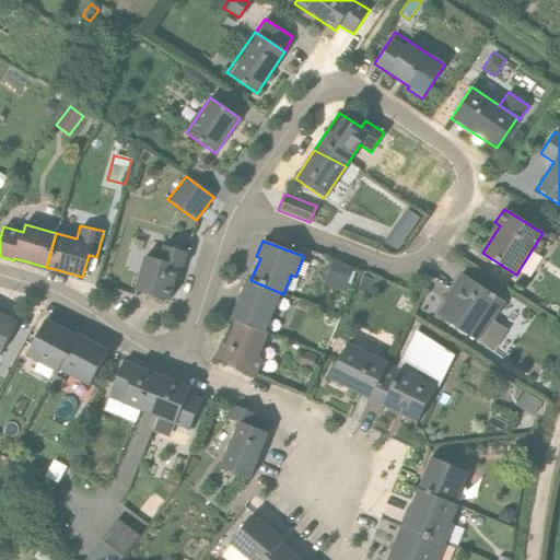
[(144,258),(135,291),(168,301),(178,268),(182,269),(187,253),(163,246),(159,261),(144,258)]
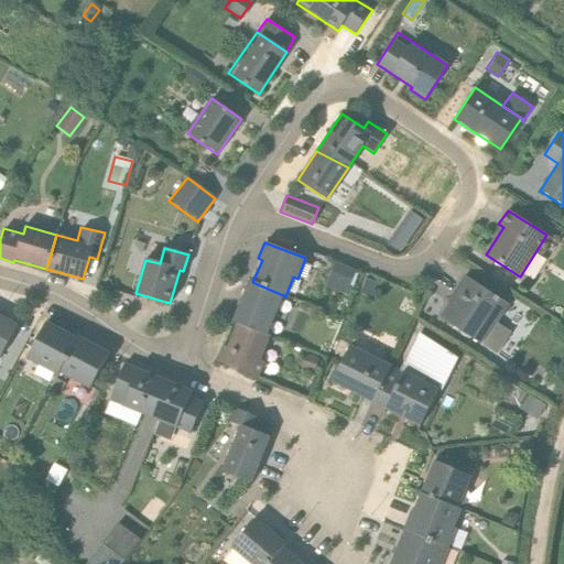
[(332,262),(324,286),(346,294),(355,270),(332,262)]
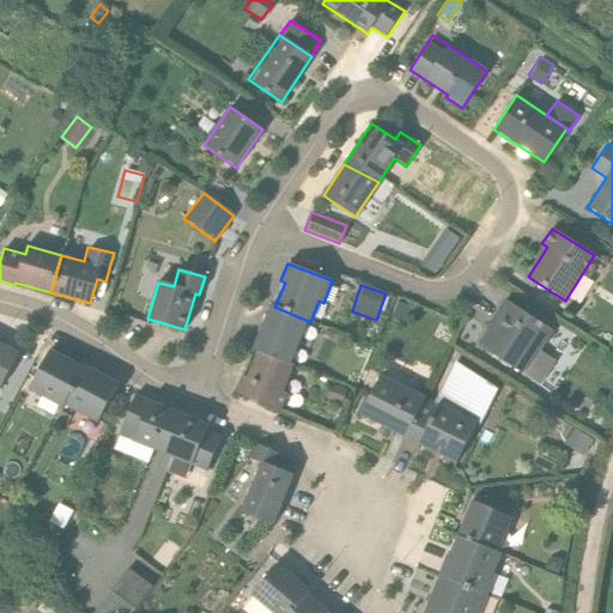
[(478,345),(523,375),(553,332),(505,299),(486,328),(489,329),(478,345)]
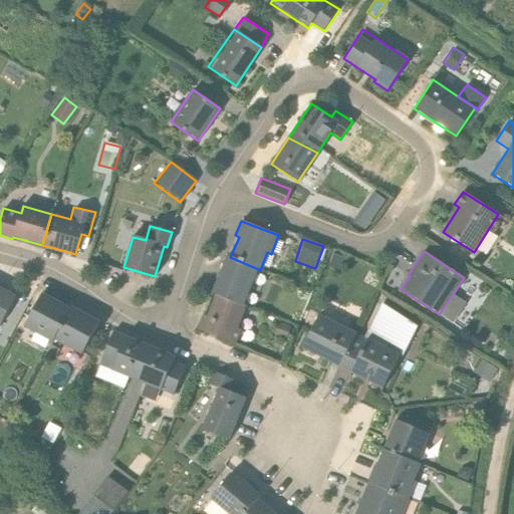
[(216,295),(243,305),(258,269),(230,257),(227,255),(212,294),(216,295)]
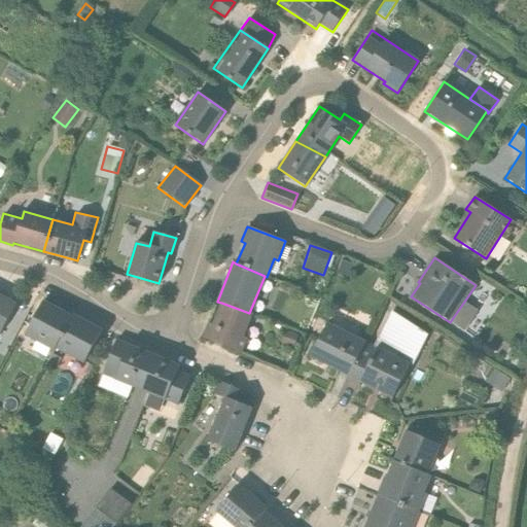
[(0,293),(0,331),(16,304),(0,293)]
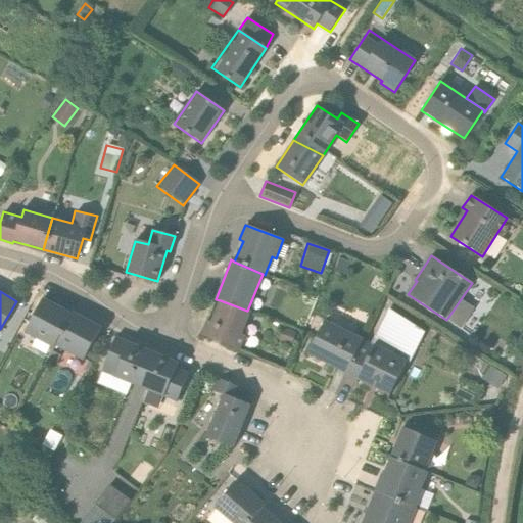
[(43,298),(25,333),(53,347),(70,314),(43,298)]
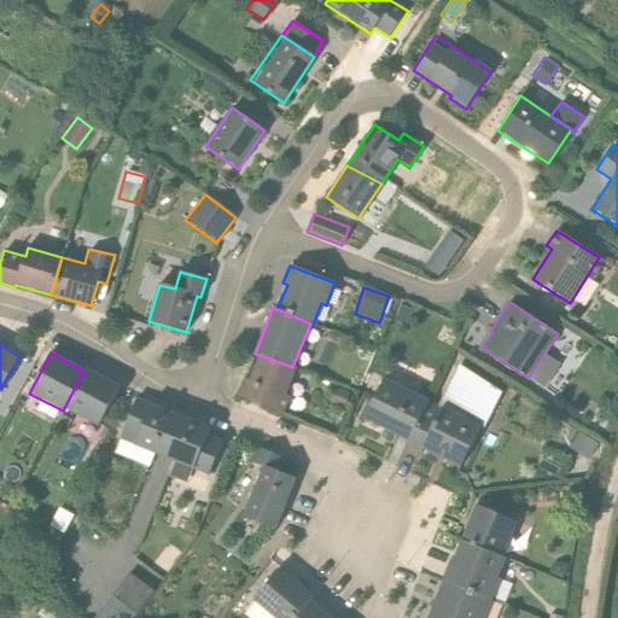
[(544,354),(528,378),(543,386),(558,363),(544,354)]
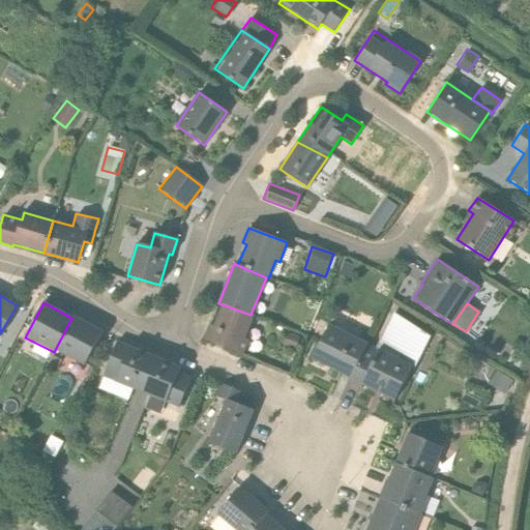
[(251,315),(223,304),(213,326),(209,325),(204,340),(242,355),(248,341),(244,339),(254,316),(251,315)]
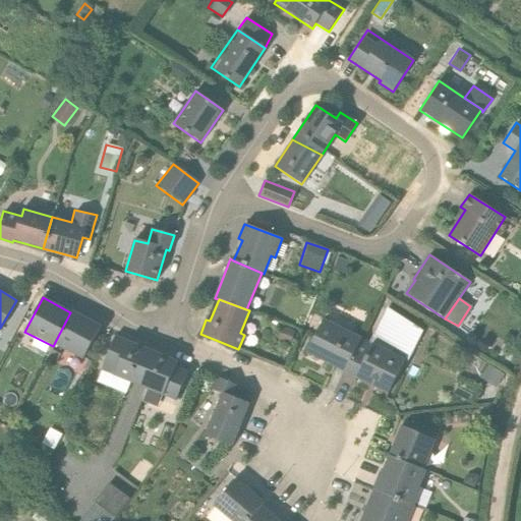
[(70,312),(53,346),(82,361),(101,327),(71,310),(70,312)]
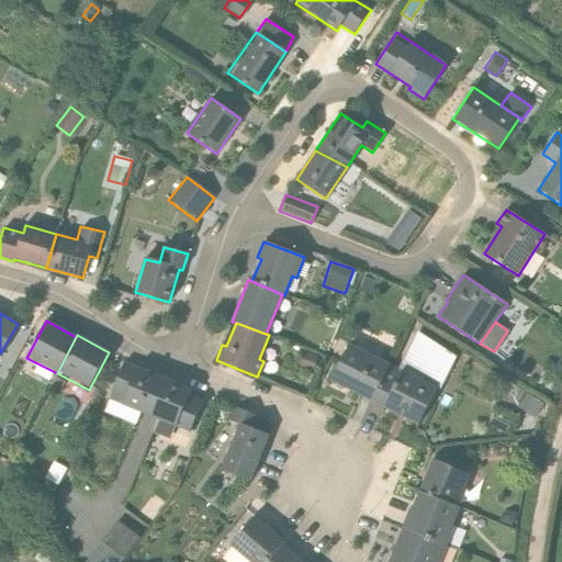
[(370,401),(385,372),(390,364),(348,345),(329,381),(370,401)]
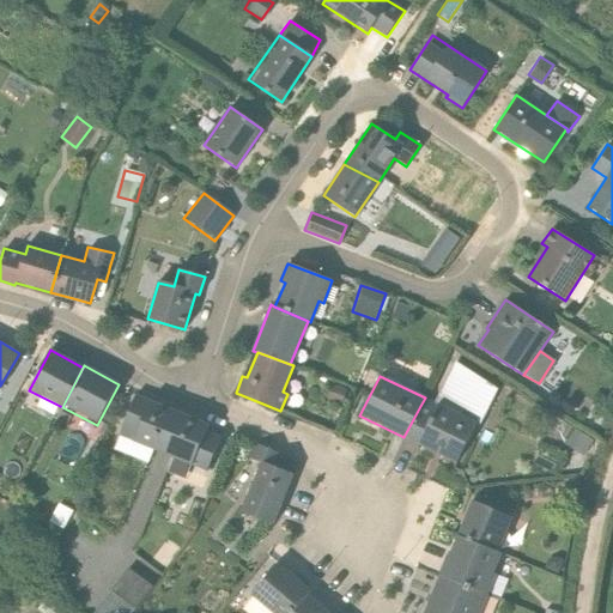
[(134,395),(119,436),(206,472),(220,438),(205,432),(208,425),(134,395)]
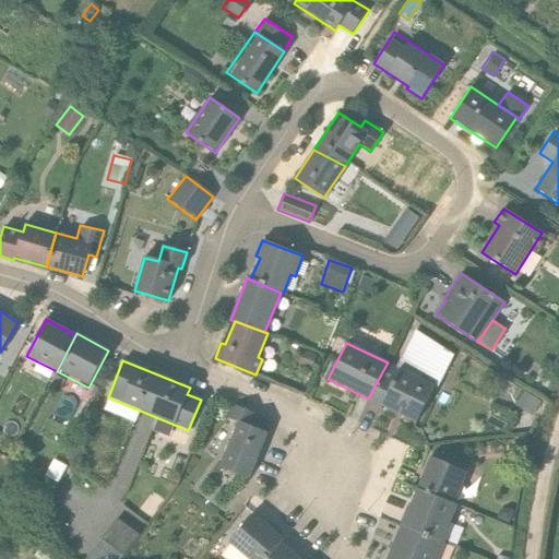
[(383,370),(368,399),(366,403),(380,409),(382,405),(416,423),(433,387),(399,369),(395,377),(383,370)]
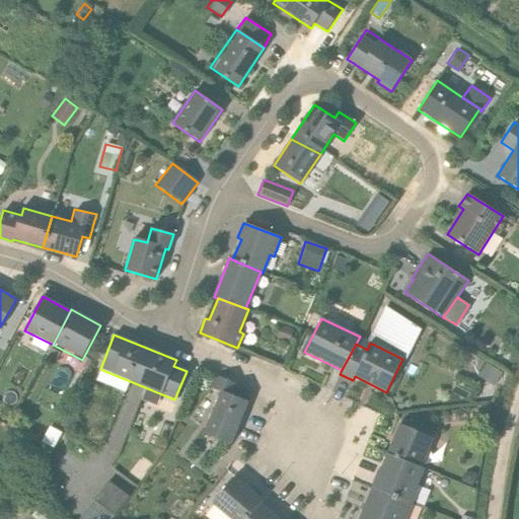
[(486,364),(477,376),(492,386),(500,374),(486,364)]
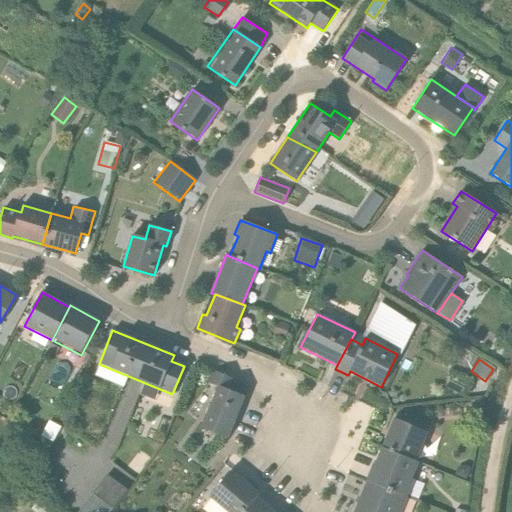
[(218,387),(201,428),(227,439),(245,396),(231,391),(235,380),(211,370),(206,382),(218,387)]
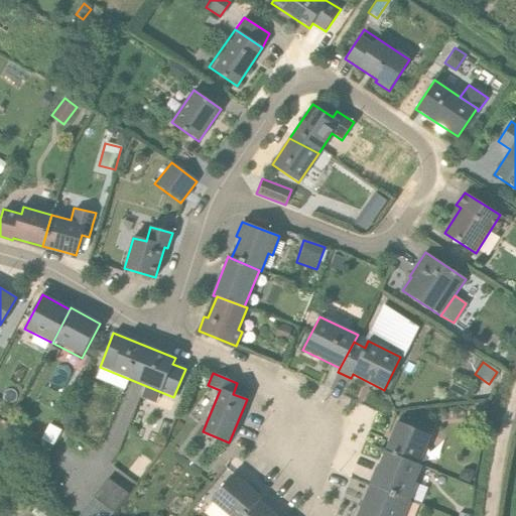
[(385,452),(424,468),(436,438),(397,421),(385,452)]
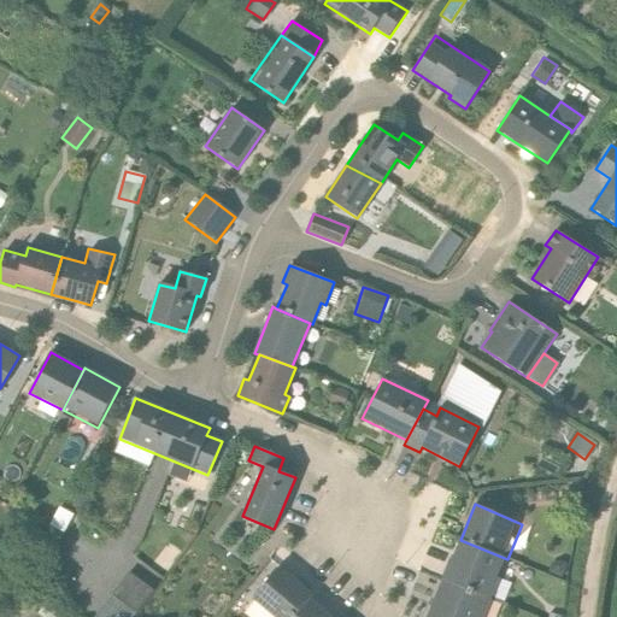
[(58,506),(48,526),(63,533),(72,515),(58,506)]
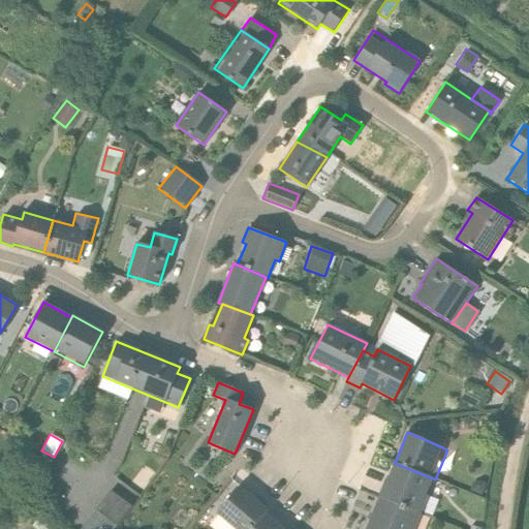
[(380,498),(421,515),(435,479),(395,463),(387,479),(385,478),(378,497),(379,497),(380,498)]
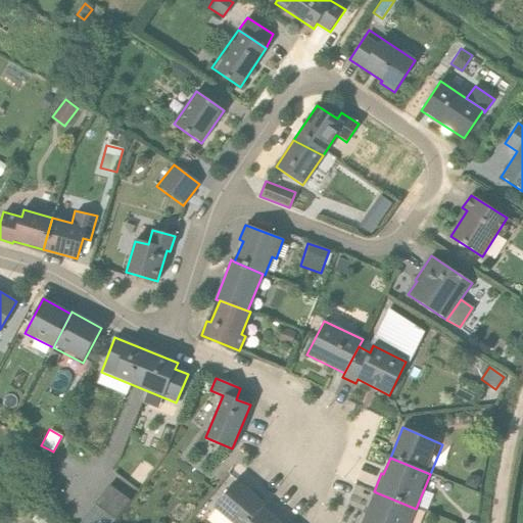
[(231,522),(248,522),(262,508),(265,505),(236,480),(214,508),(231,522)]
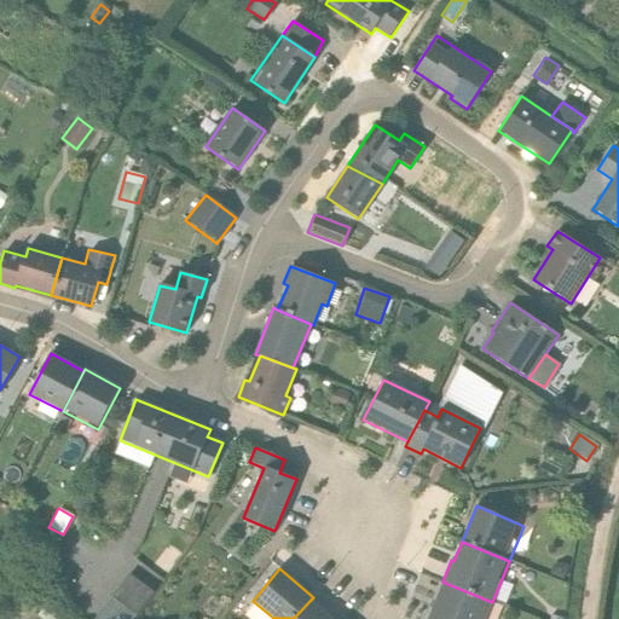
[(109,601),(94,618),(132,618),(152,593),(128,574),(109,601)]
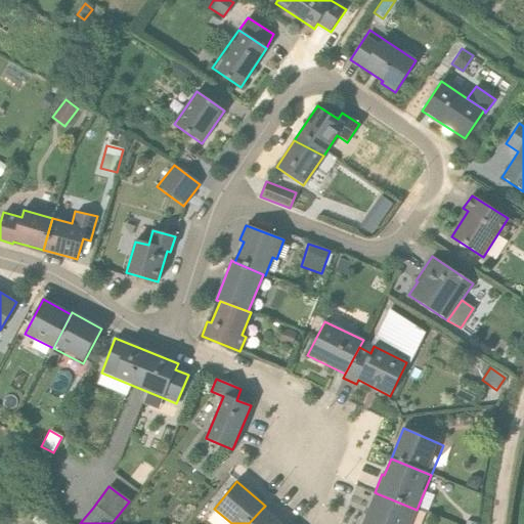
[(377,493),(376,492),(361,523),(409,523),(417,510),(377,493)]
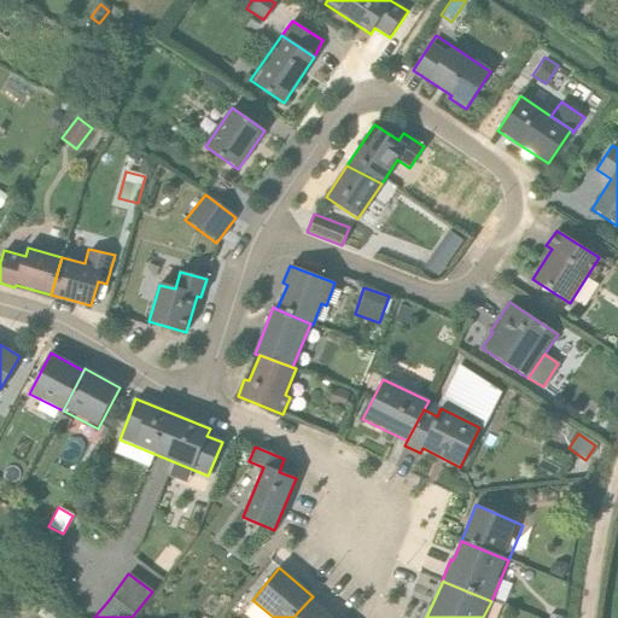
[(331,617),(309,600),(293,617),(331,617)]
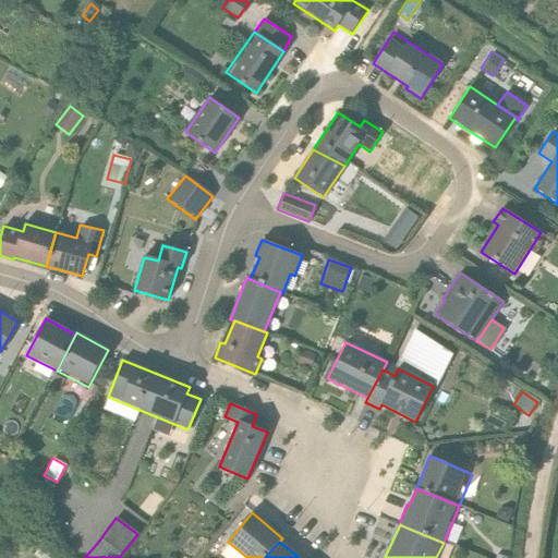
[(58,557),(40,545),(33,555),(36,557),(58,557)]
